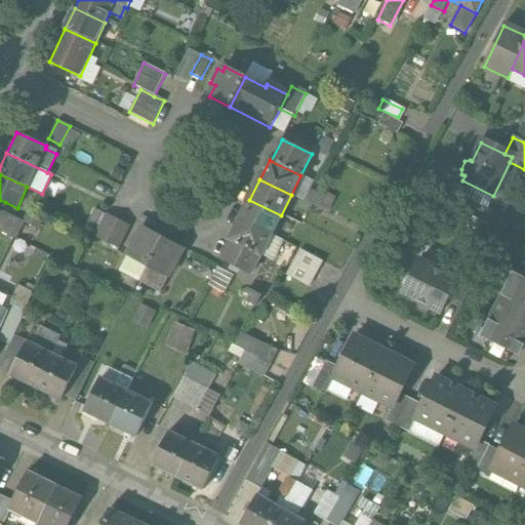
[(271,236),(281,215),(249,200),(239,219),(271,236)]
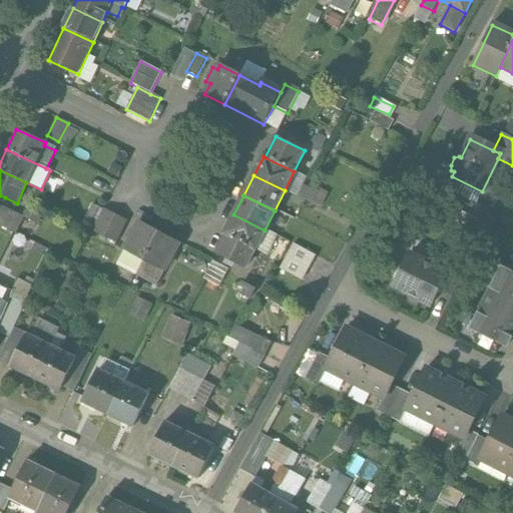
[(0,205),(0,226),(15,233),(23,217),(0,205)]
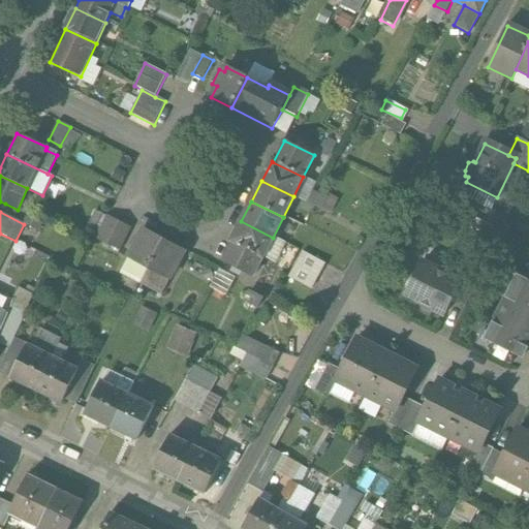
[(29,214),(24,224),(37,231),(42,221),(29,214)]
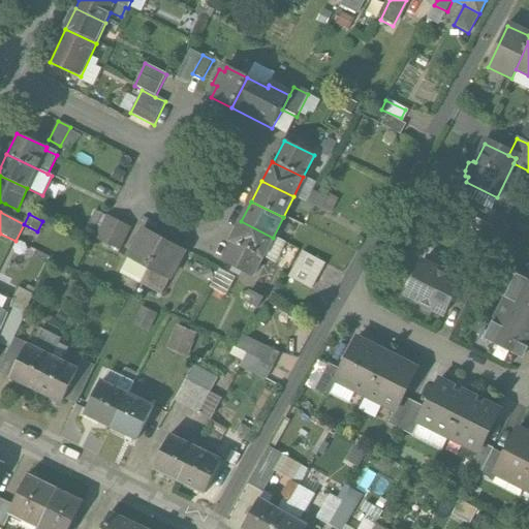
[(107,217),(96,239),(120,252),(132,229),(107,217)]
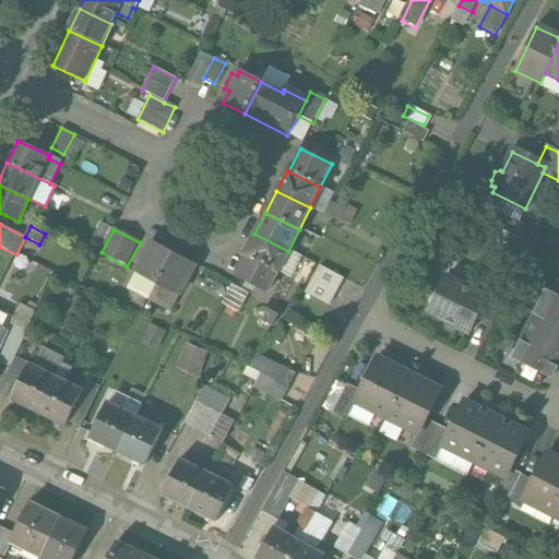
[(277,272),(288,251),(254,234),(245,254),(246,256),(277,272)]
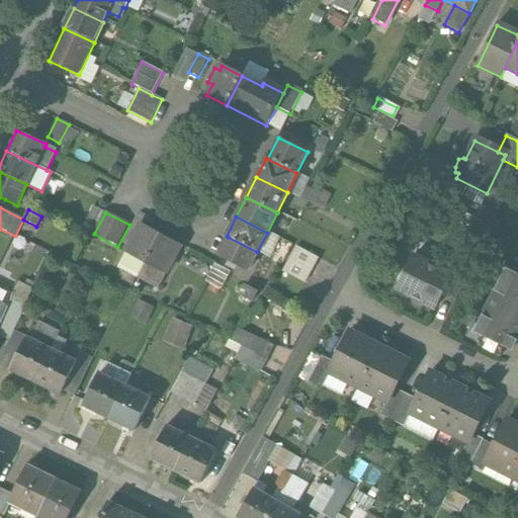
[(117,268),(138,279),(161,235),(141,225),(117,268)]
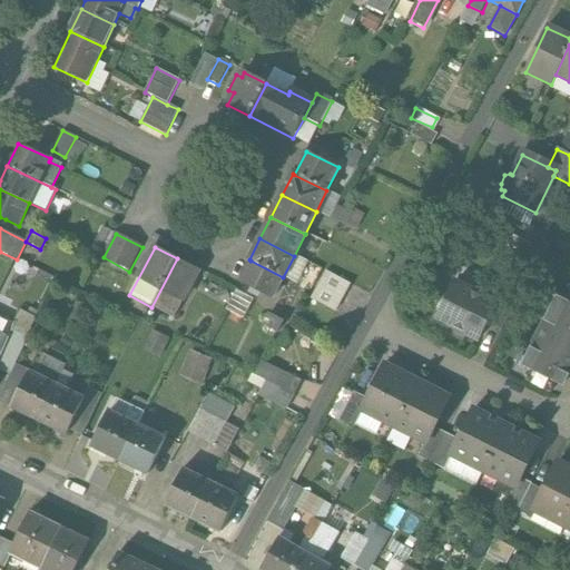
[(199,271),(177,258),(151,307),(174,318),(199,271)]
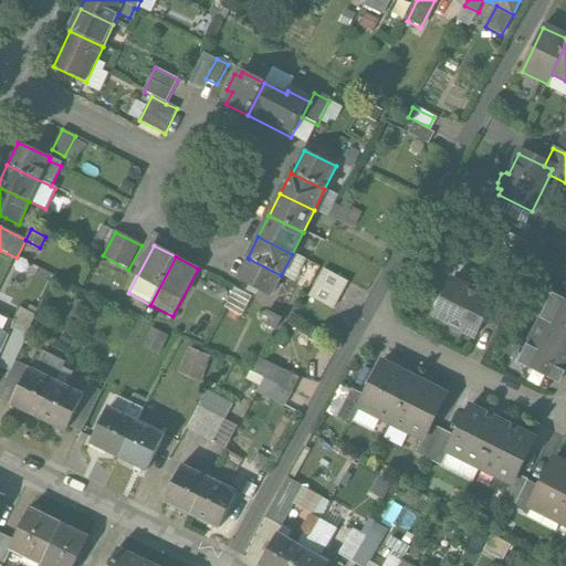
[(270,296),(281,275),(249,259),(238,281),(270,296)]
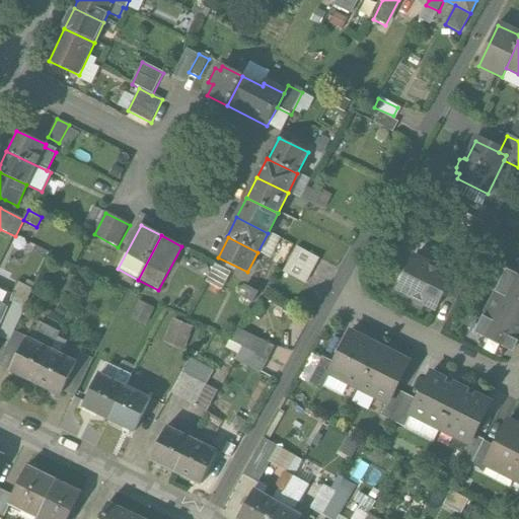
[(319,260),(297,247),(283,273),(305,284),(319,260)]
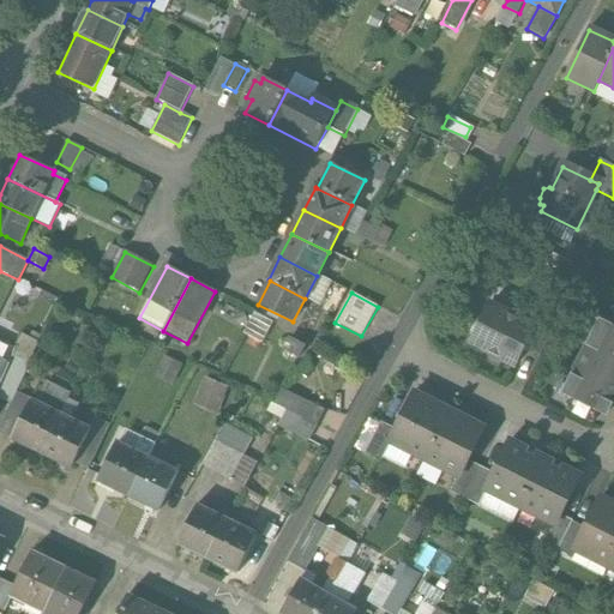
[(534,326),(491,305),(470,345),(486,354),(483,357),(499,366),(501,361),(516,368),(524,349),(536,327),(534,326)]
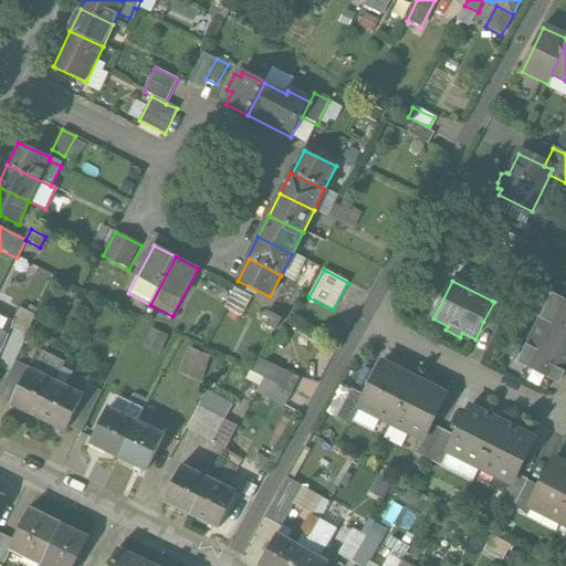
[(494,302),(483,322),(499,328),(511,303),(495,295),(492,301),(494,302)]
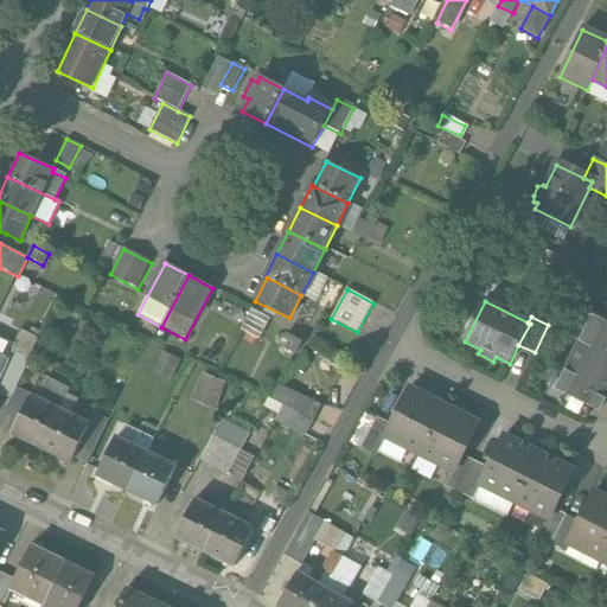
[(606,325),(601,323),(593,319),(558,389),(566,393),(593,406),(600,410),(606,396),(606,325)]
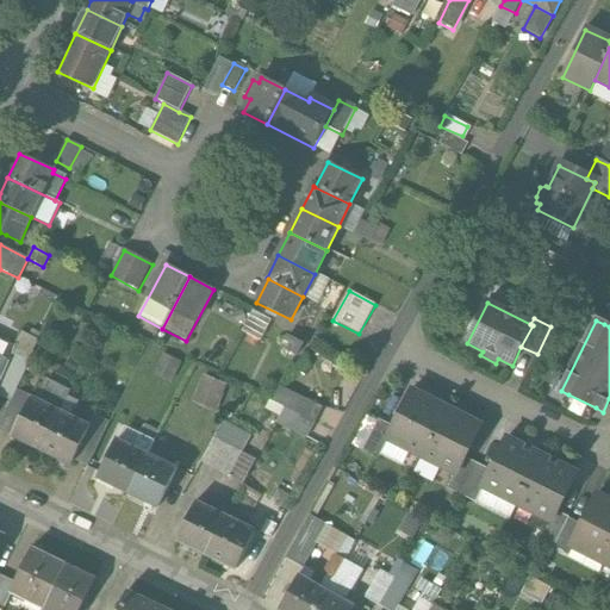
[(288,336),(282,349),(296,356),(303,343),(288,336)]
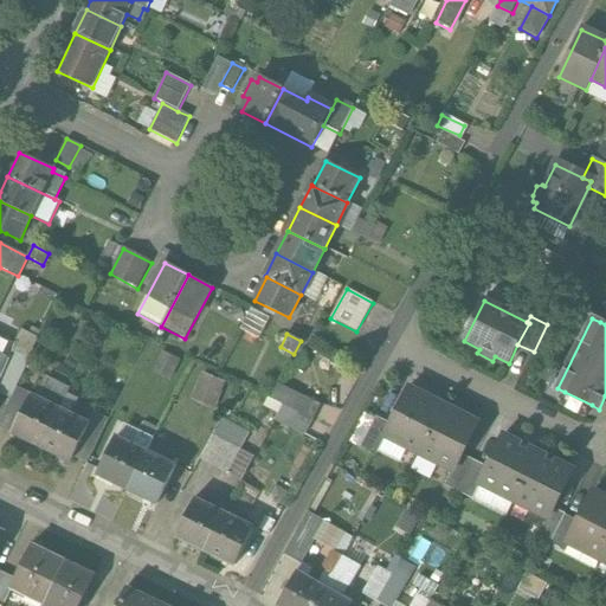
[(19,340),(6,367),(0,380),(0,394),(11,400),(15,388),(36,348),(19,340)]
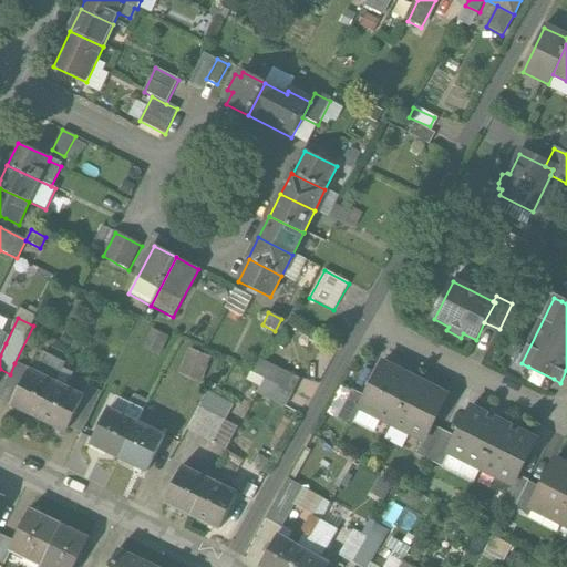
[(186,348),(179,374),(204,381),(210,354),(186,348)]
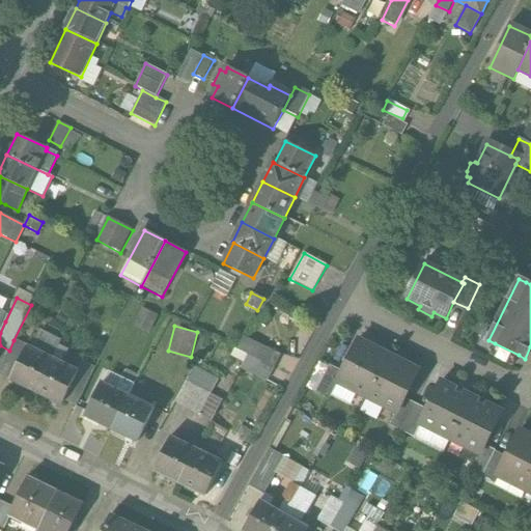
[(10,381),(36,393),(52,360),(61,340),(45,333),(35,351),(27,346),(10,381)]
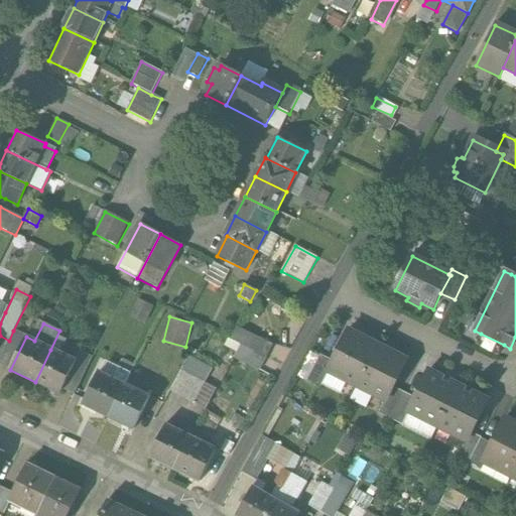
[(237,328),(230,341),(241,346),(266,358),(273,345),(237,328)]
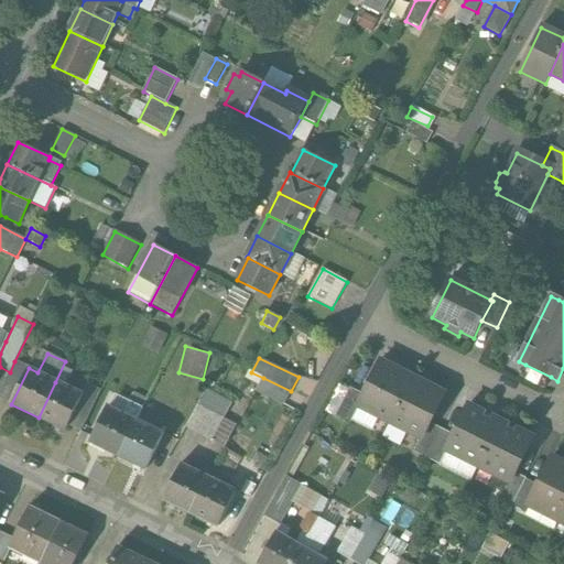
[(0,399),(11,404),(29,368),(14,361),(10,372),(0,391),(0,399)]
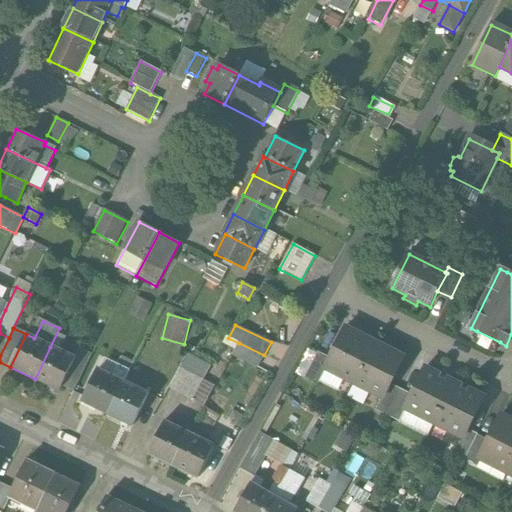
[(325,371),(353,385),(374,342),(346,328),(330,359),(324,371),(325,371)]
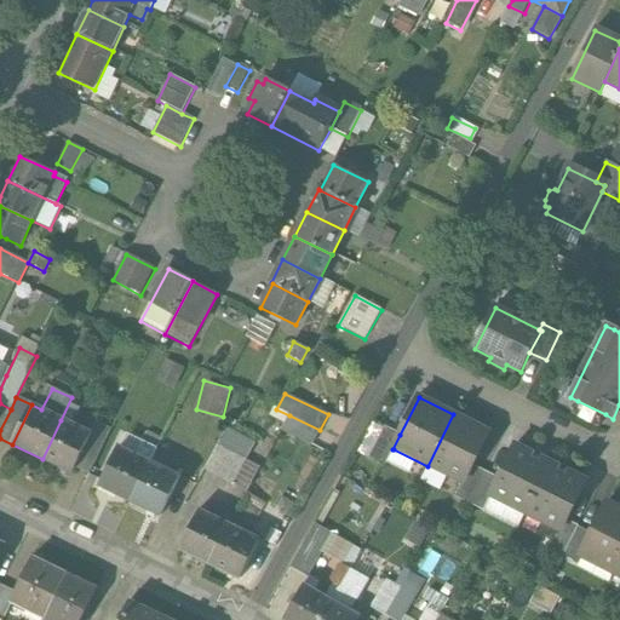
[(606,414),(578,401),(570,415),(598,429),(606,414)]
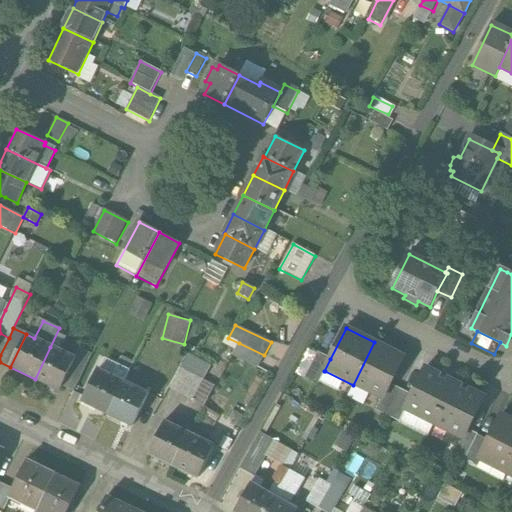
[(404,357),(374,342),(353,385),(381,400),(382,400),(390,385),(404,357)]
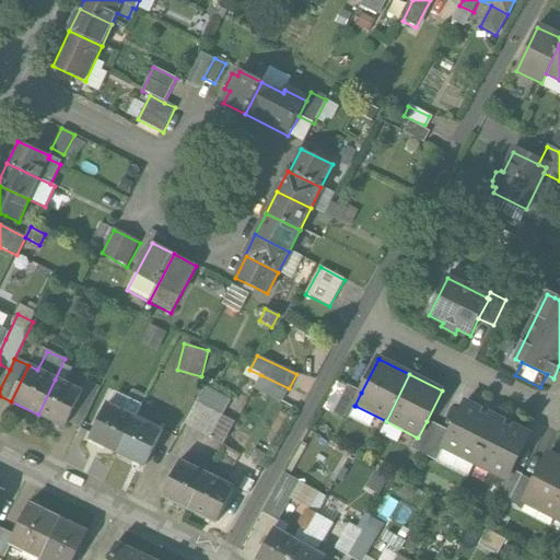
[(289,388),(261,375),(255,389),(282,403),(289,388)]
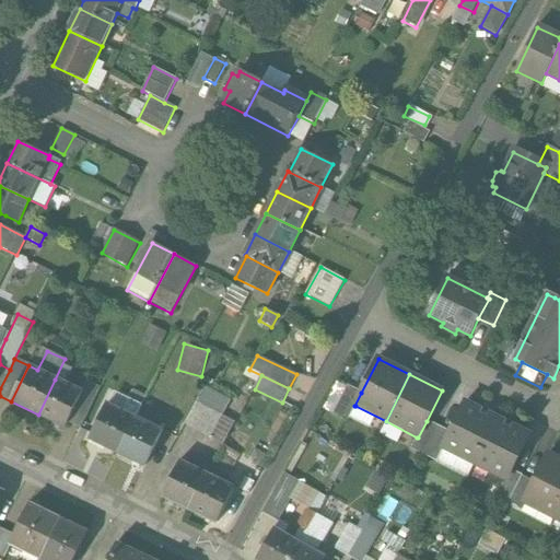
[(82,392),(55,380),(38,415),(66,428),(68,423),(82,392)]
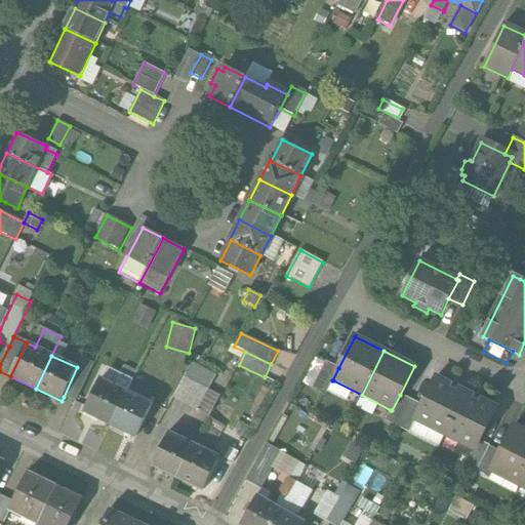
[(77,367),(64,397),(76,403),(93,365),(81,359),(77,367)]
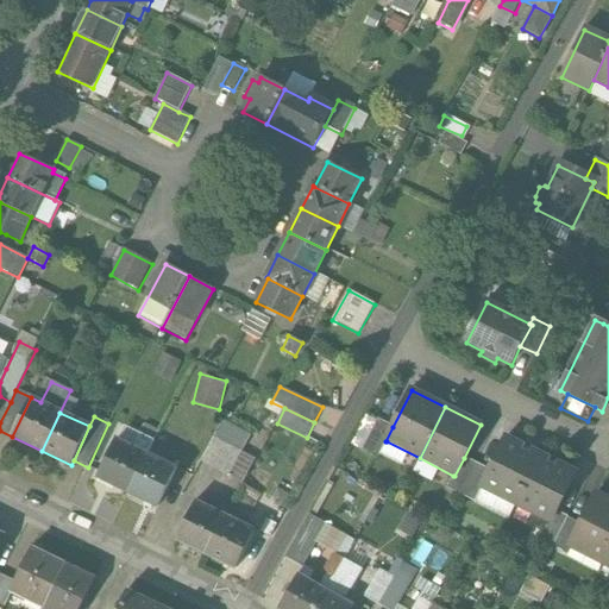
[(385,441),(393,427),(377,420),(360,452),(377,460),(387,441),(385,441)]
